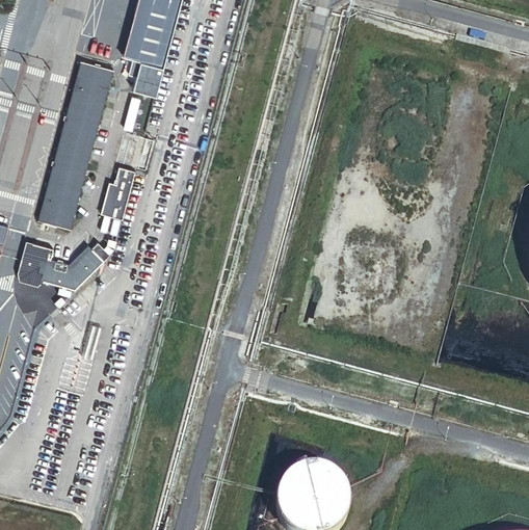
[(155,96),(179,0),(137,0),(123,56),(148,63),(139,91),(155,96)]
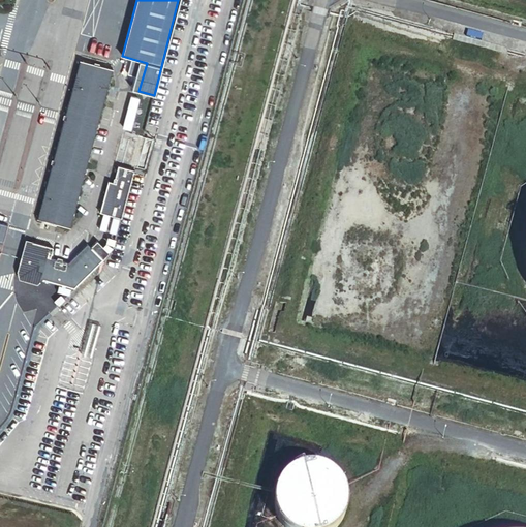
[(71,227),(114,70),(81,61),(37,219),(71,227)]
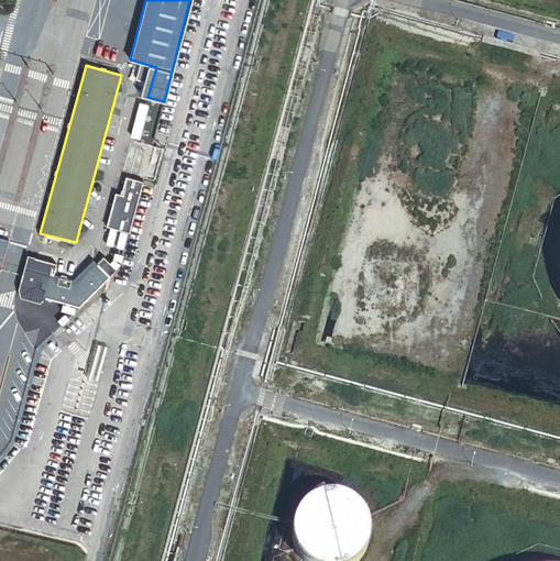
[(149,179),(156,146),(146,144),(144,151),(133,147),(127,174),(149,179)]
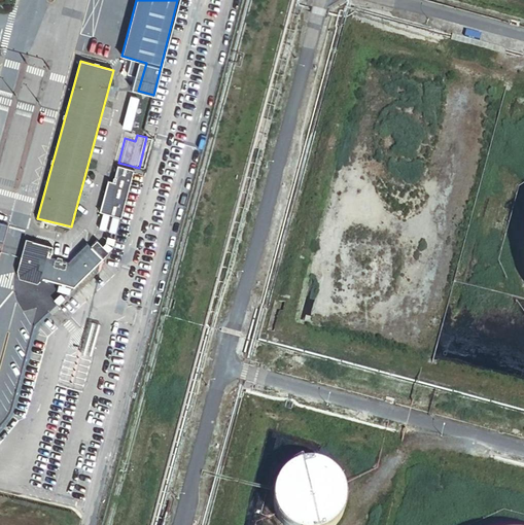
[(120,217),(133,169),(116,165),(112,181),(107,180),(99,211),(120,217)]
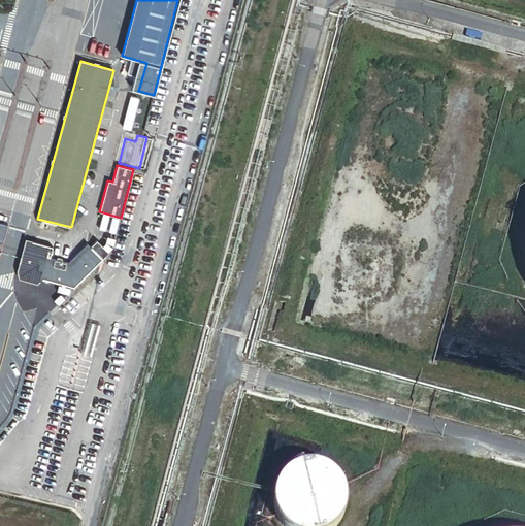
[(119,221),(109,219),(105,230),(115,233),(119,221)]
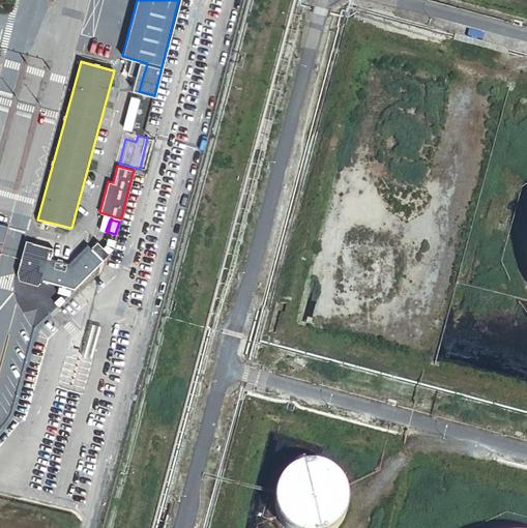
[(23,274),(32,242),(25,241),(21,256),(17,272),(19,280),(37,284),(42,280),(23,274)]
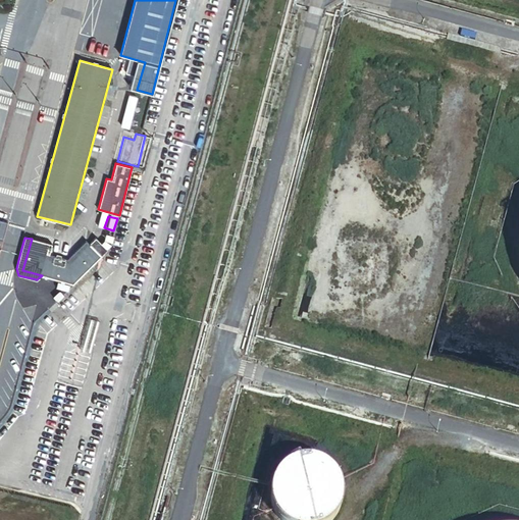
[(51,244),(32,239),(22,270),(42,275),(72,283),(106,250),(95,240),(92,242),(89,239),(66,259),(49,255),(51,244)]
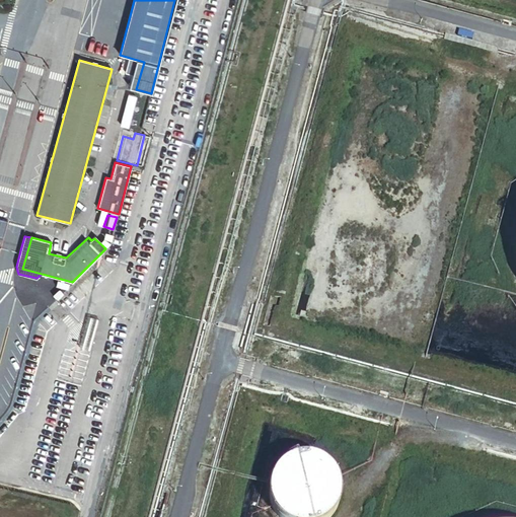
[(335,498),(335,493),(335,488),(334,484),(333,479),(330,475),(327,471),(325,467),(321,464),(318,461),(314,459),(310,458),(305,456),(301,456),(296,456),(292,456),(287,457),(283,459),(279,461),(275,464),(272,467),(269,471),(267,474),(265,478),(263,484),(263,488),(262,493),(263,497),(263,501),(265,506),(267,510),(269,514),(271,516),(324,516),(327,514),(330,510),(333,506),(334,502),(335,498)]
